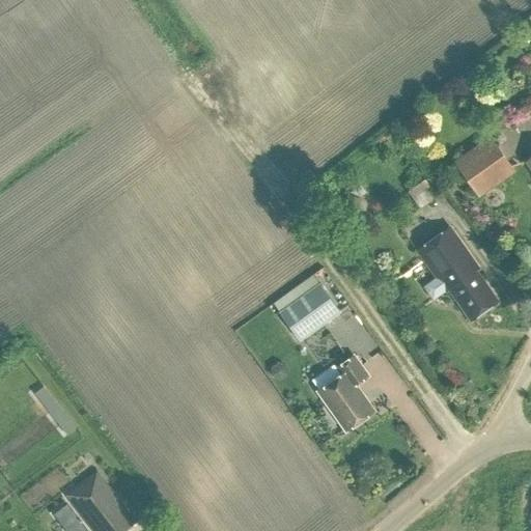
[(458,167),(476,192),(509,168),(491,142),(458,167)]
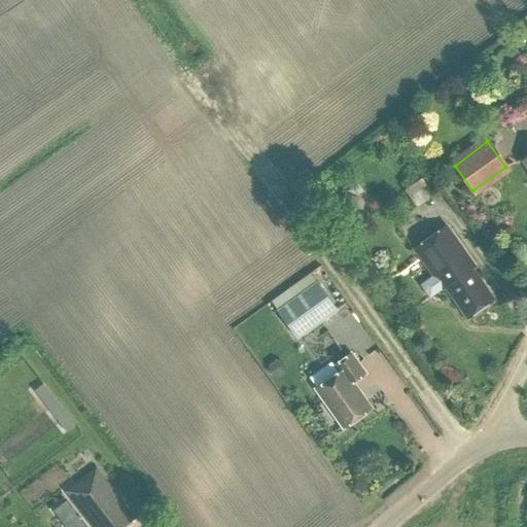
[(341,207),(355,210),(359,194),(345,190),(341,207)]
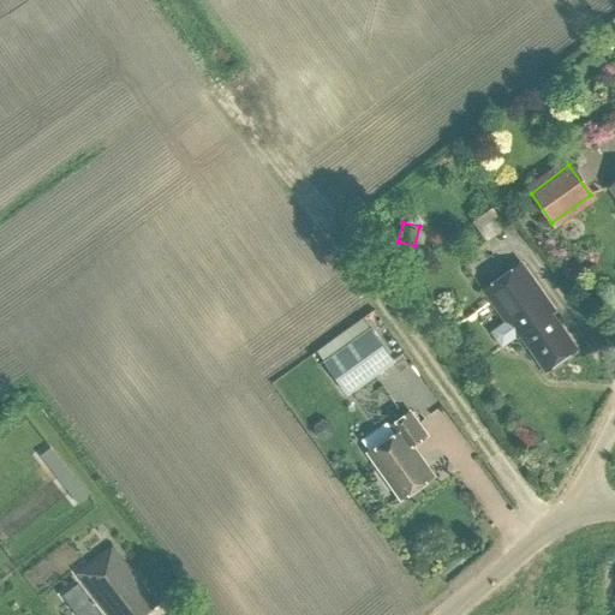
[(520,334),(545,370),(577,348),(551,312),(554,310),(520,262),(483,288),(506,321),(490,330),(501,346),(517,336),(520,334)]
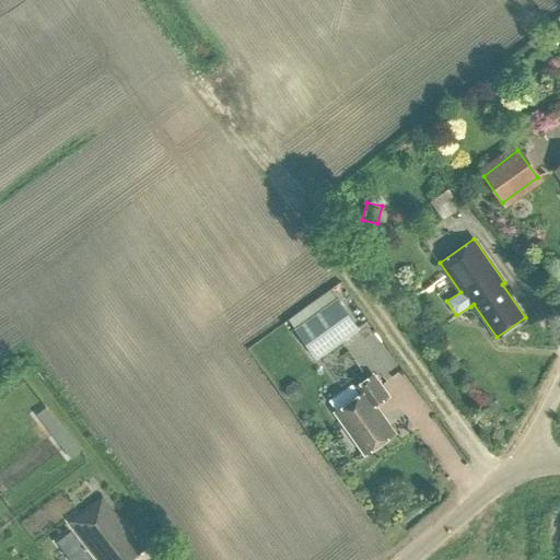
[(337,299),(294,329),(315,359),(358,327),(337,299)]
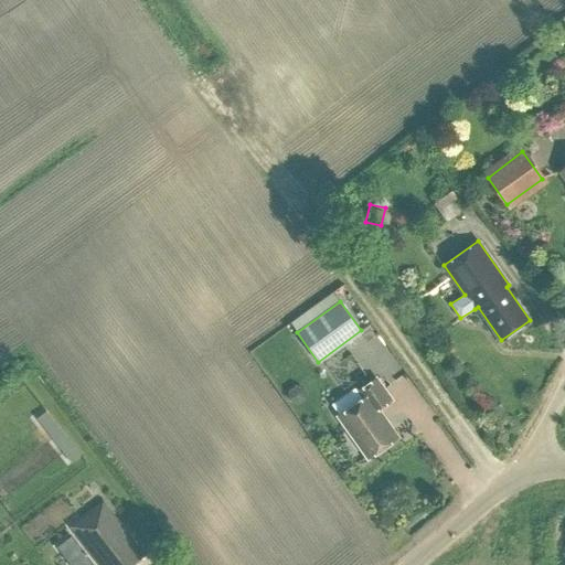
[(355,386),(336,401),(344,412),(338,415),(368,458),(398,436),(379,408),(392,400),(376,377),(359,391),(355,386)]
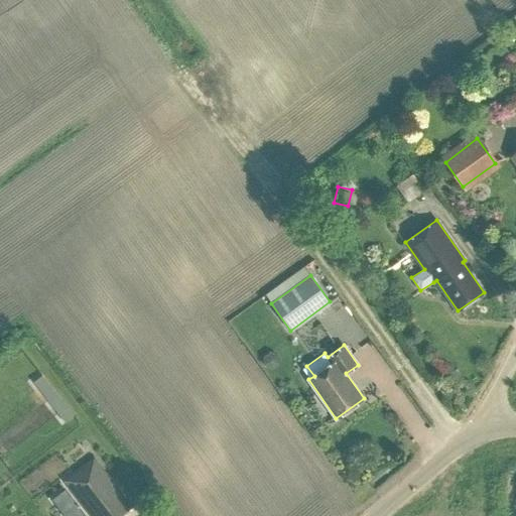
[(67,422),(75,416),(43,375),(35,381),(67,422)]
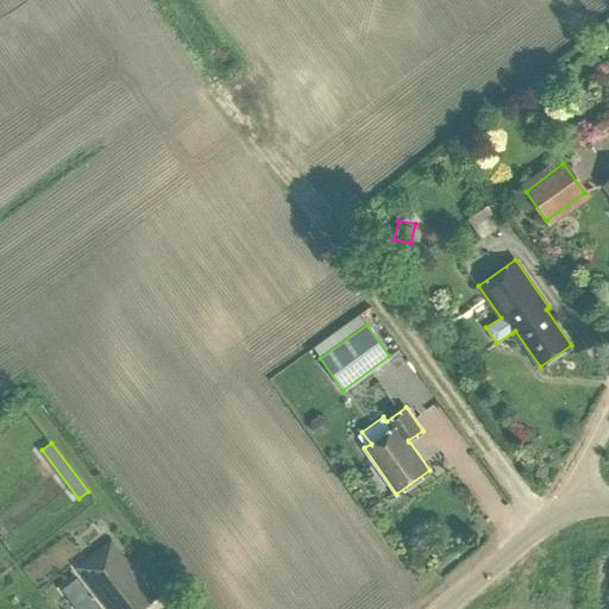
[(111,541),(74,569),(105,608),(142,608),(155,600),(111,541)]
